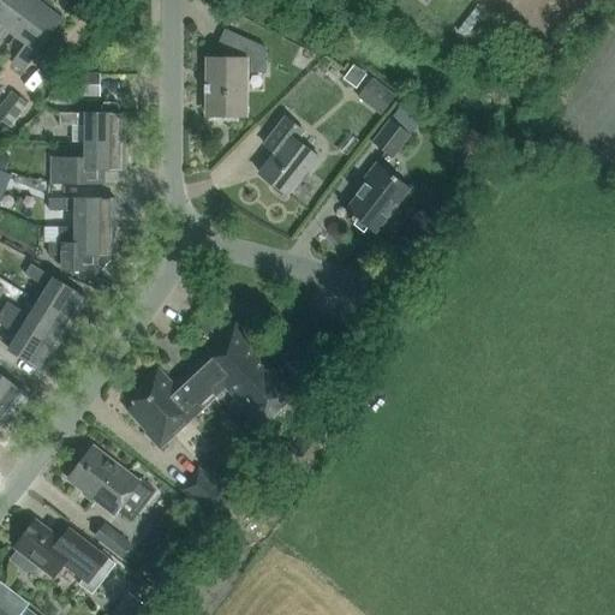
[(0,0),(0,16),(11,0),(0,0)]
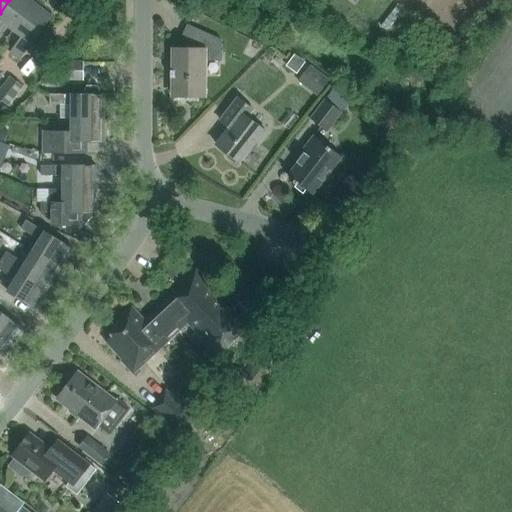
[(9,0),(0,13),(0,29),(4,24),(13,31),(37,0),(9,0)]
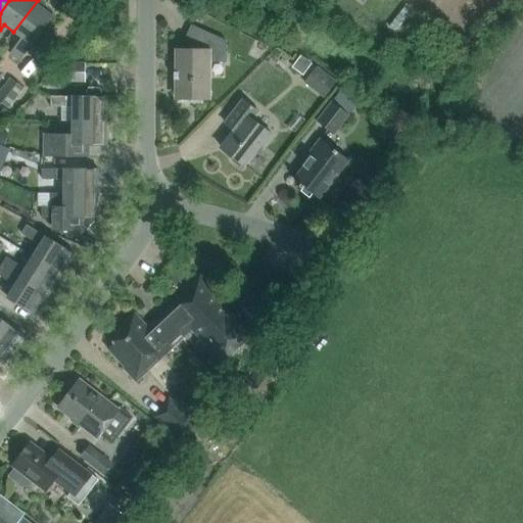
[(46,5),(39,0),(38,0),(13,32),(24,39),(11,55),(19,62),(53,18),(42,9),(46,5)]
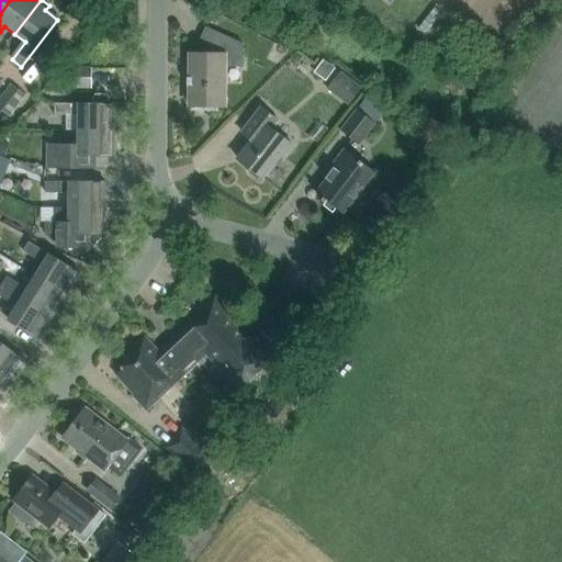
[(190,55),(190,105),(225,107),(226,67),(243,67),(243,45),(206,29),(199,45),(209,49),(209,56),(190,55)]
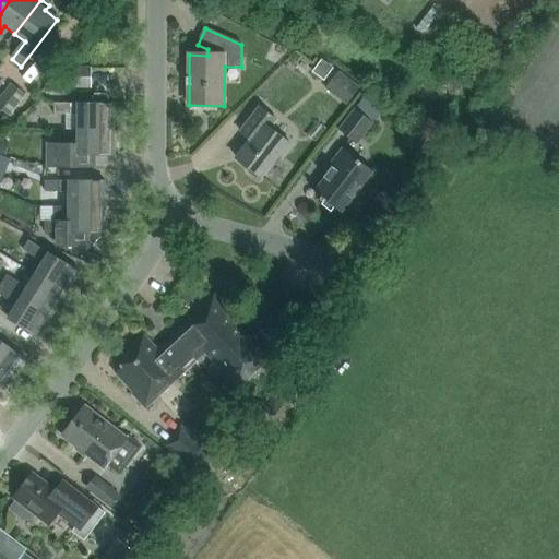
[(64,86),(90,86),(90,67),(64,67),(64,86)]
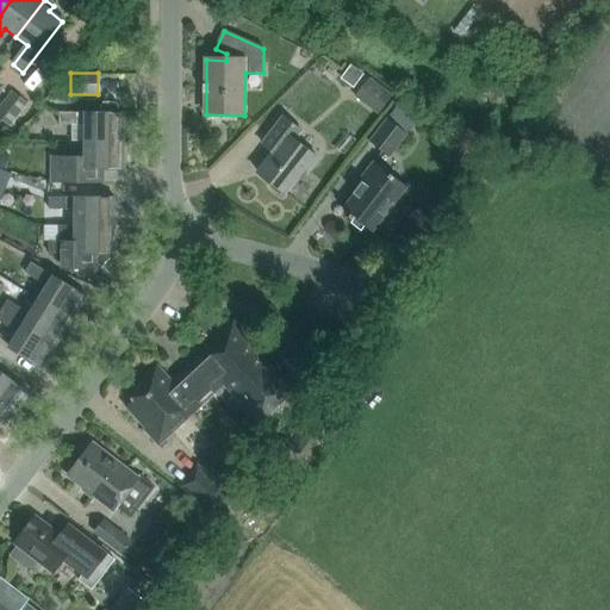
[(392,95),(369,78),(354,97),(378,114),(392,95)]
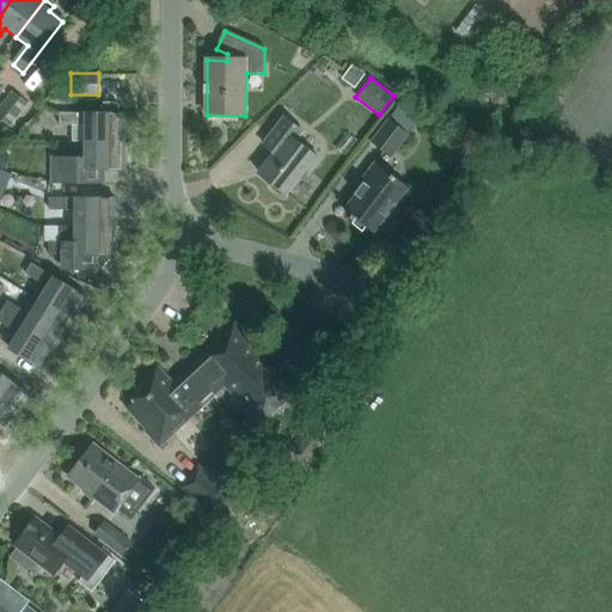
[(13,91),(0,106),(0,118),(10,127),(29,104),(13,91)]
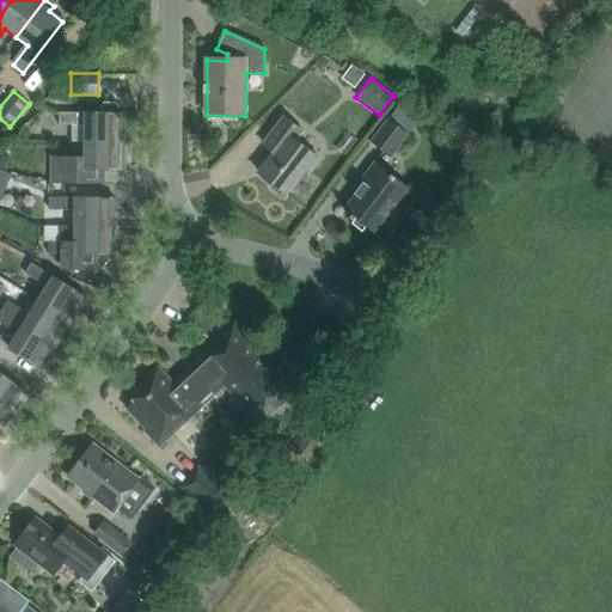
[(103,103),(101,105),(101,112),(59,112),(59,124),(72,124),(72,140),(124,140),(124,112),(118,112),(118,105),(116,103),(103,103)]
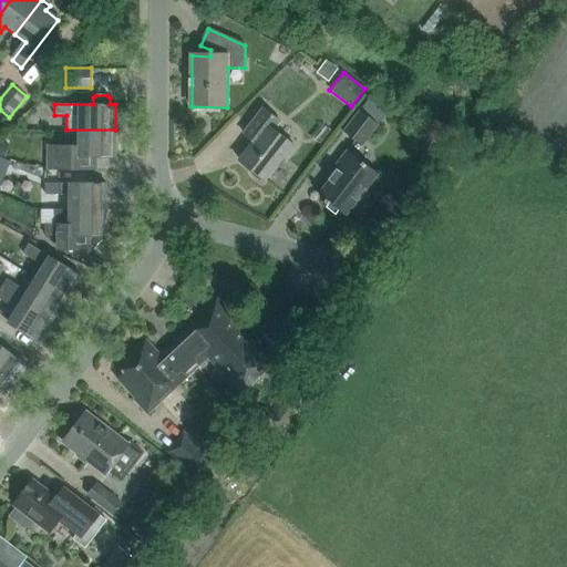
[(297,147),(275,131),(280,123),(261,110),(245,133),(255,141),(240,161),(254,171),(251,174),(263,182),(264,179),(267,182),(282,160),(286,162),(297,147)]
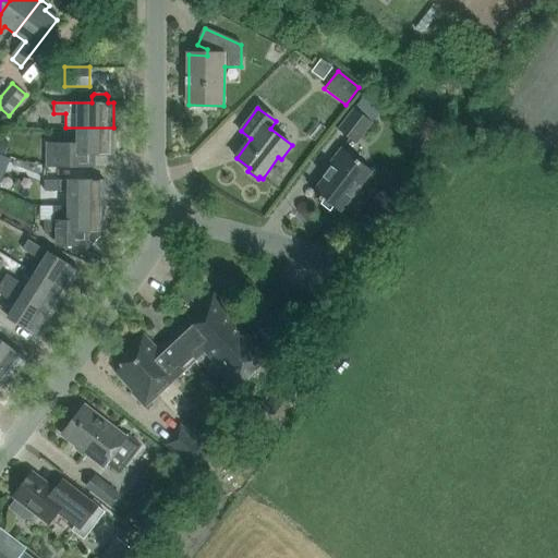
[(339,130),(356,144),(373,123),(354,110),(339,130)]
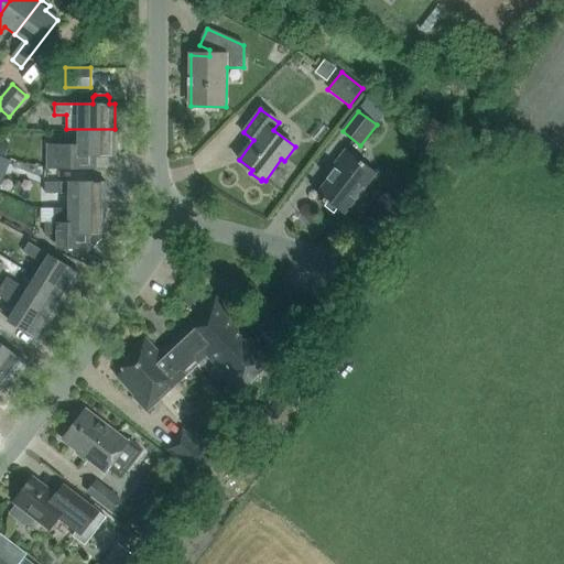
[(115,155),(115,130),(77,129),(77,144),(47,144),(47,167),(97,167),(97,155),(115,155)]
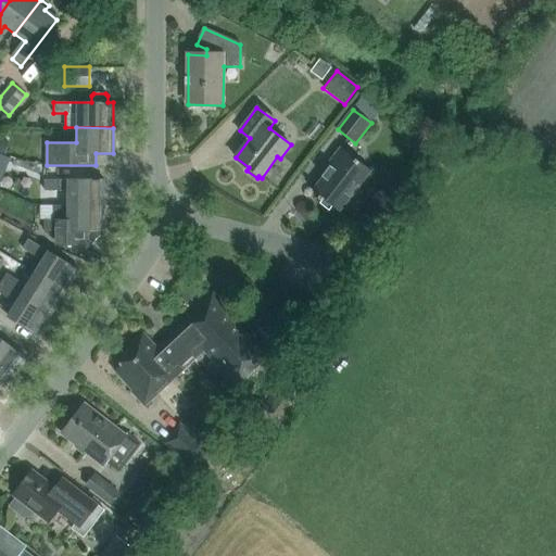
[(5,154),(7,150),(10,141),(0,138),(0,152),(3,153),(5,154)]
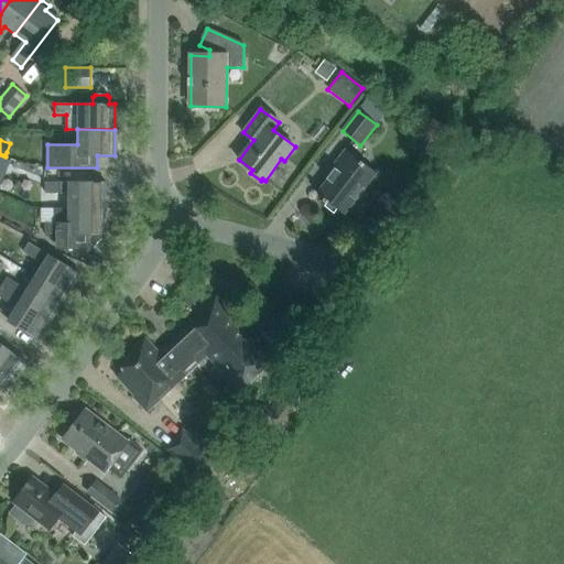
[(345,215),(377,174),(345,150),(331,169),(334,172),(317,194),(345,215)]
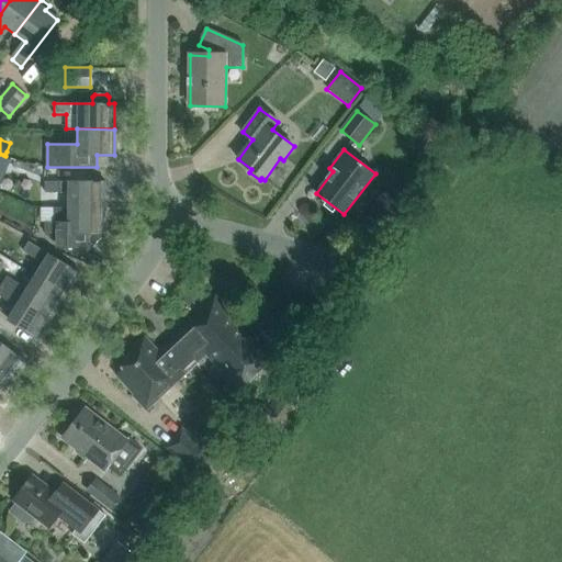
[(0,155),(0,171),(4,173),(11,159),(3,156),(0,155)]
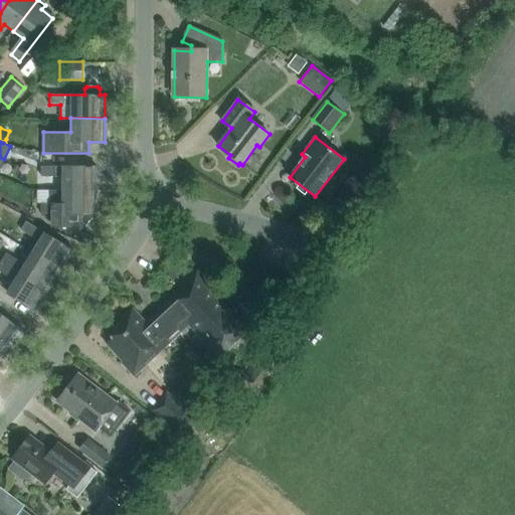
[(41,176),(62,176),(62,190),(96,190),(96,167),(41,167),(41,176)]
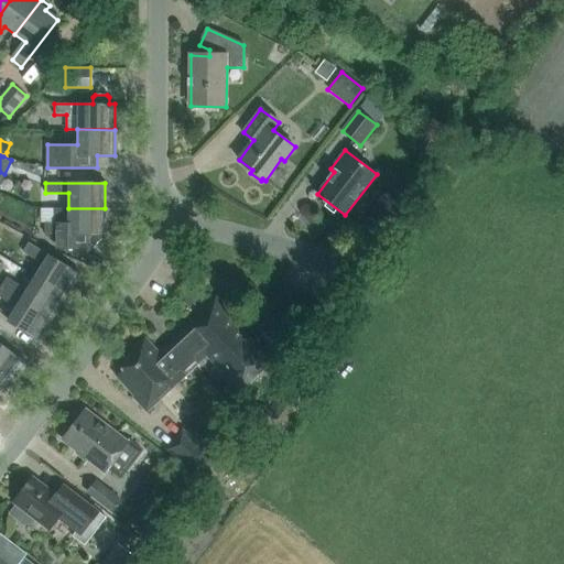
[(106,235),(105,208),(68,208),(54,208),(54,223),(44,223),(44,235),(57,235),(57,249),(91,250),(91,245),(96,245),(101,239),(101,235),(106,235)]
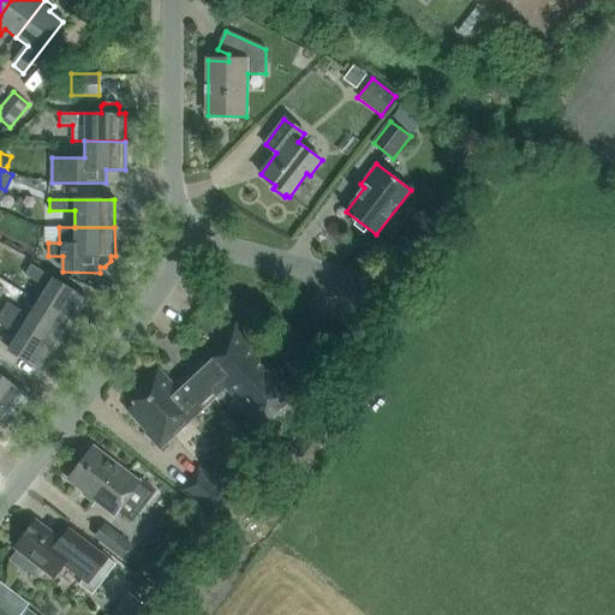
[(46,287),(37,300),(72,322),(87,298),(30,263),(24,274),(46,287)]
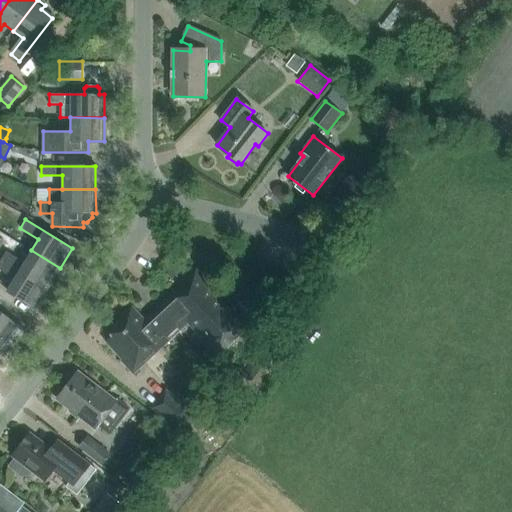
[(48,288),(60,268),(31,250),(24,262),(6,251),(1,259),(48,288)]
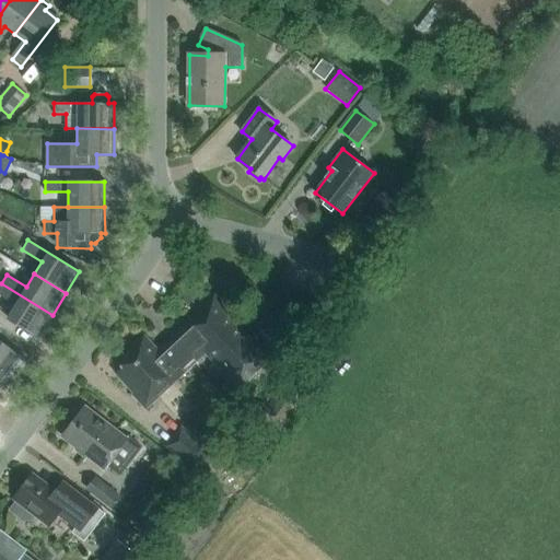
[(38,337),(53,315),(1,283),(0,284),(0,294),(15,304),(8,317),(38,337)]
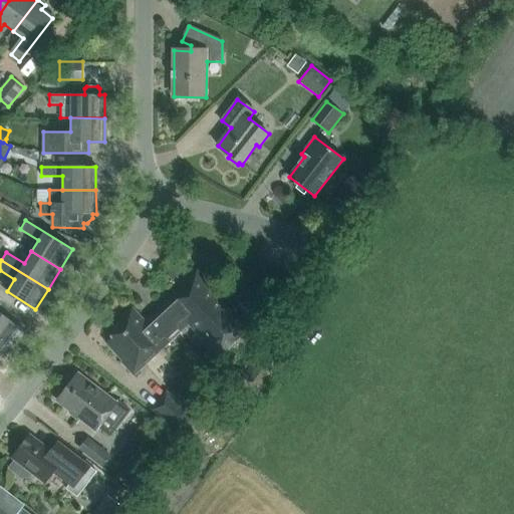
[(106,342),(135,373),(188,324),(219,356),(247,330),(208,288),(211,285),(198,271),(145,320),(134,309),(119,321),(124,326),(106,342)]
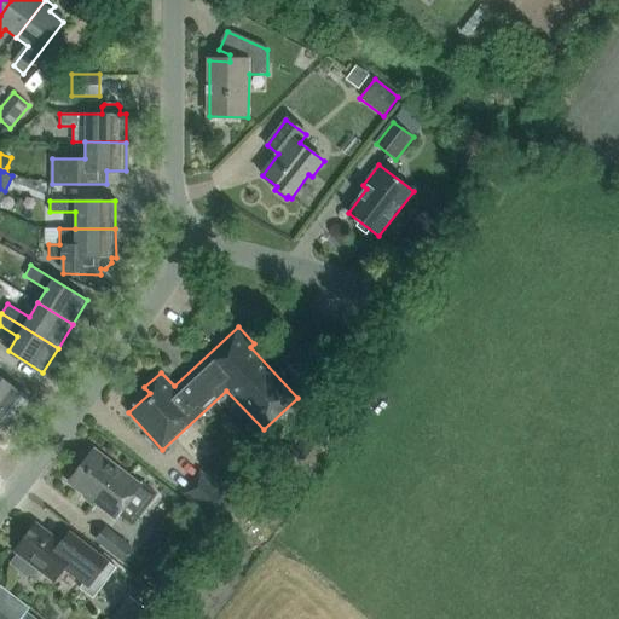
[(0,376),(0,412),(9,418),(25,395),(0,376)]
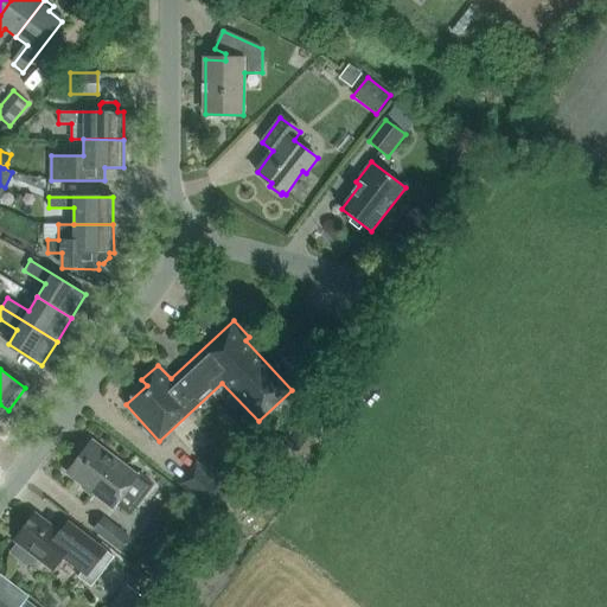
[(139,473),(136,475),(93,441),(68,473),(114,508),(123,496),(138,506),(153,485),(139,473)]
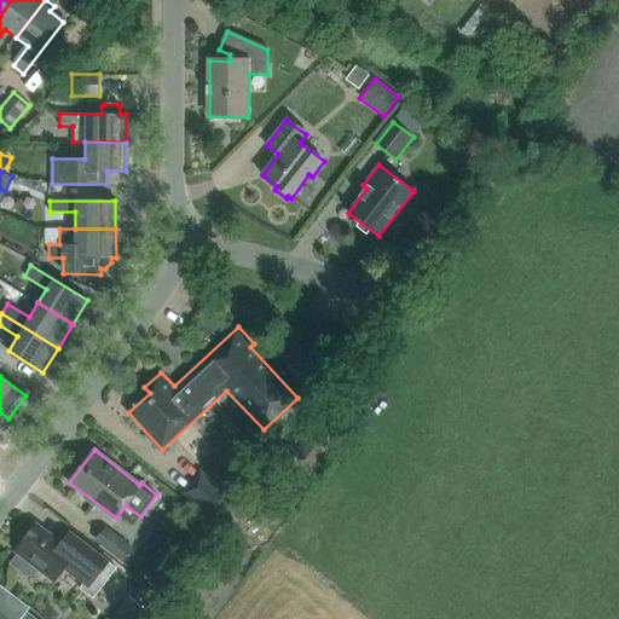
[(231,495),(201,472),(183,495),(214,518),(231,495)]
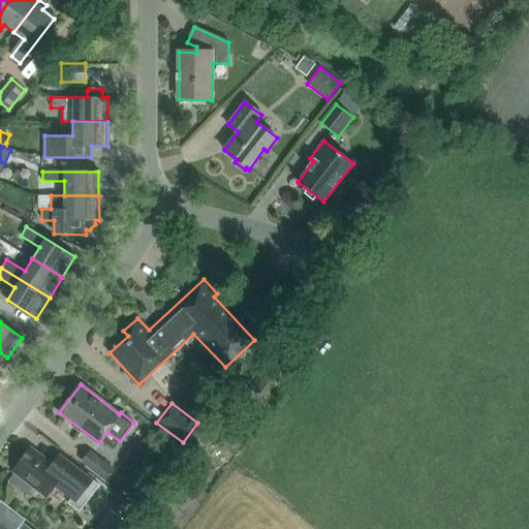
[(180,448),(174,459),(183,465),(189,455),(180,448)]
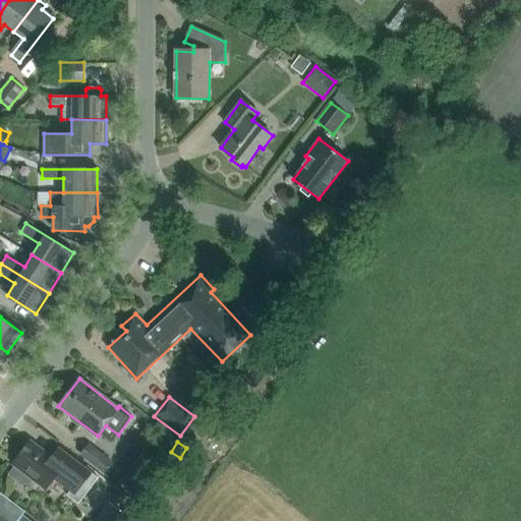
[(98,479),(59,449),(52,458),(31,443),(13,464),(16,466),(9,475),(21,484),(30,483),(33,479),(46,489),(54,478),(70,491),(66,497),(78,505),(98,479)]
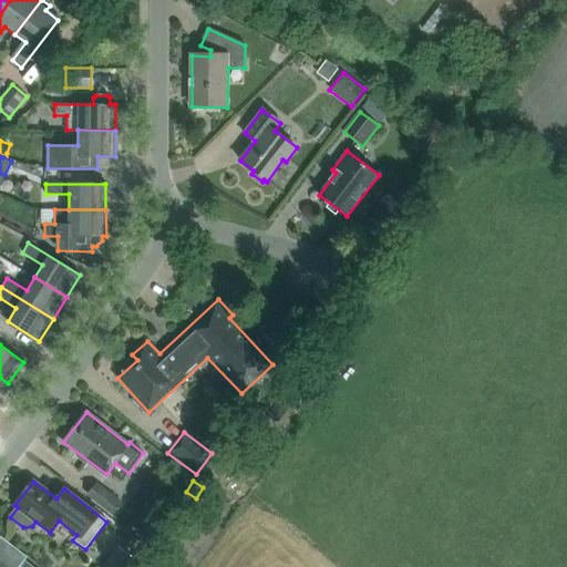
[(89,495),(114,514),(122,503),(98,484),(89,495)]
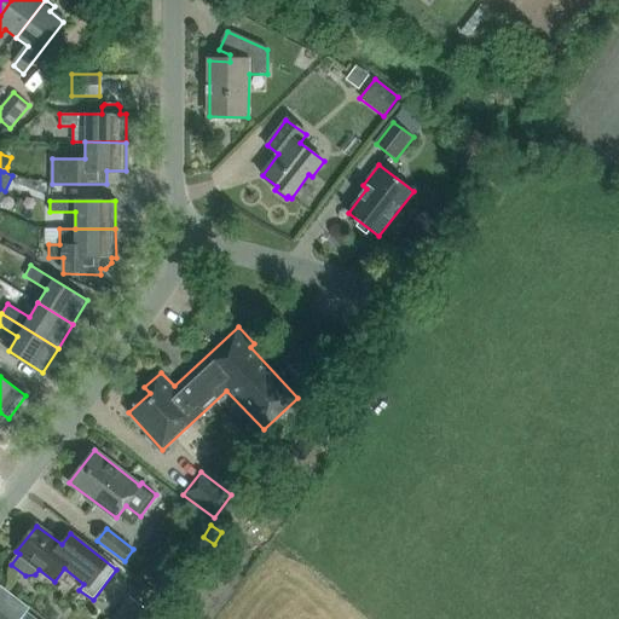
[(181,582),(172,573),(158,590),(169,597),(181,582)]
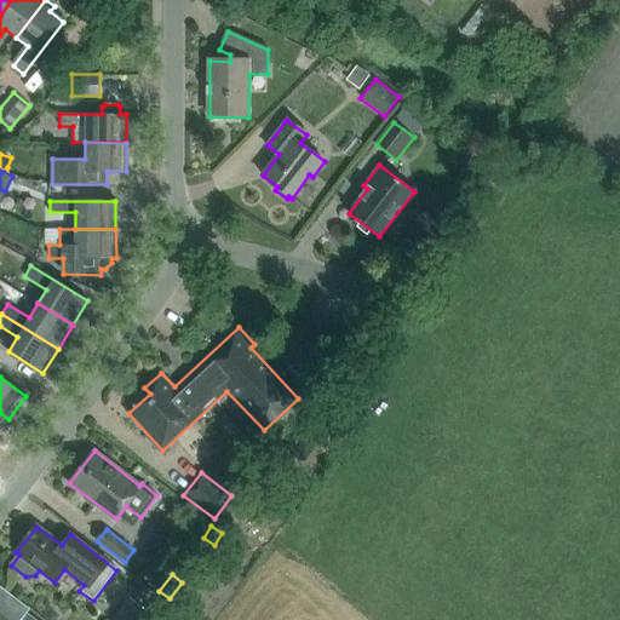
[(130,601),(124,610),(136,619),(137,619),(144,612),(130,601)]
